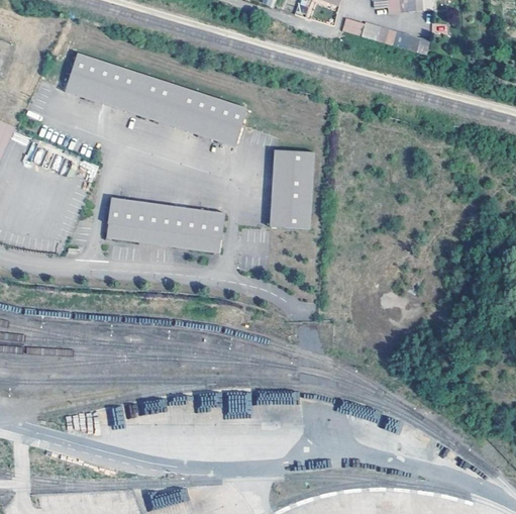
[(386,0),(387,3),(387,8),(399,8),(398,0),(386,0)]
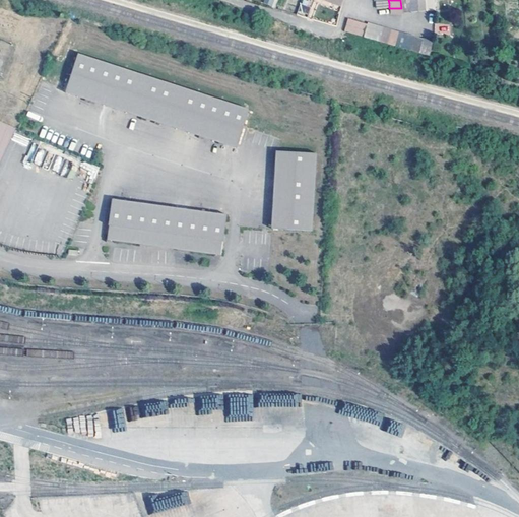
[(400,0),(401,8),(410,7),(409,0),(400,0)]
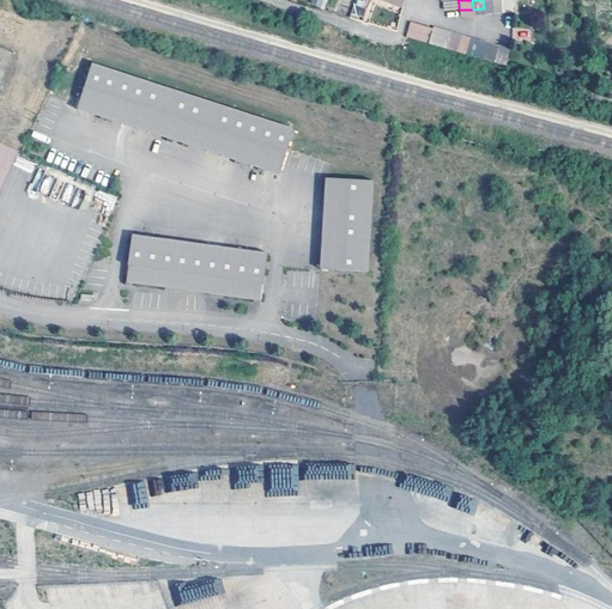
[(410,34),(419,36),(423,22),(413,19),(410,34)]
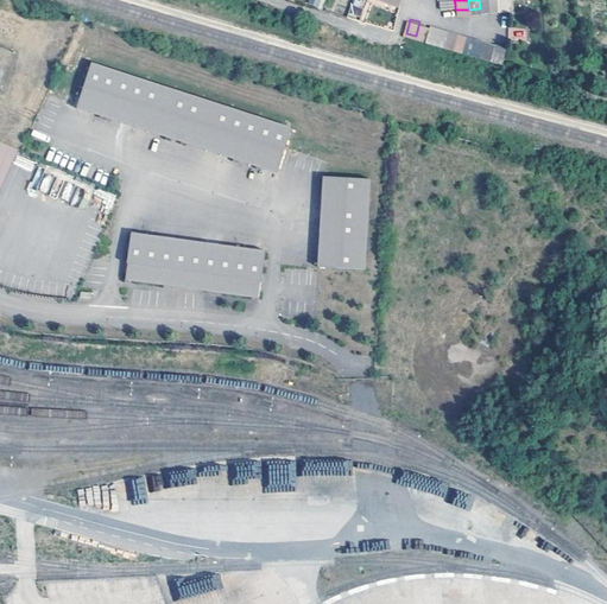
[(416,36),(425,38),(430,24),(419,21),(416,36)]
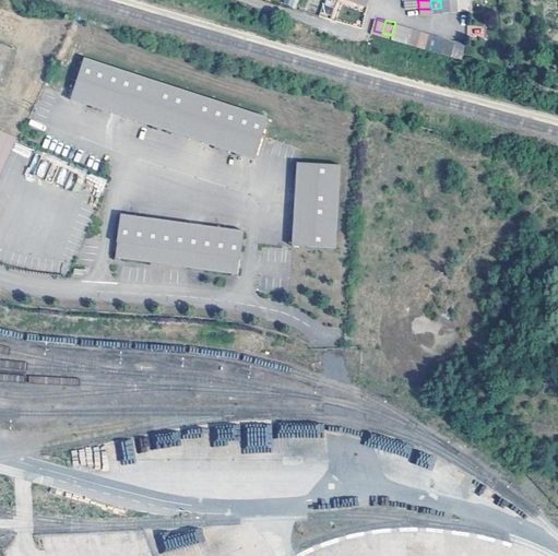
[(401,37),(404,23),(395,21),(395,22),(391,35),(401,37)]
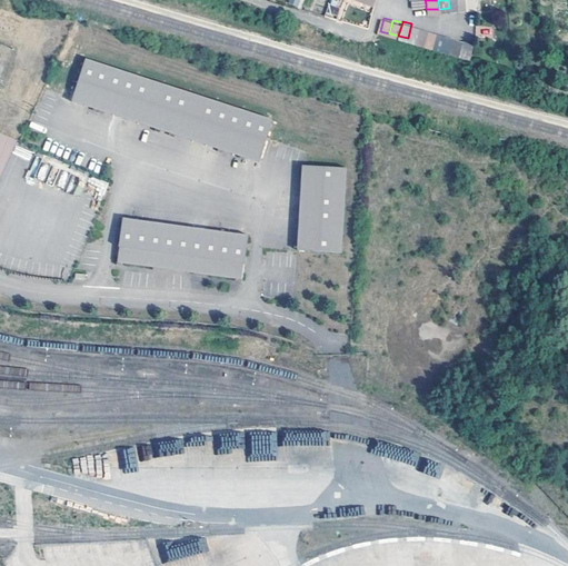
[(419,25),(411,23),(408,38),(416,40),(419,25)]
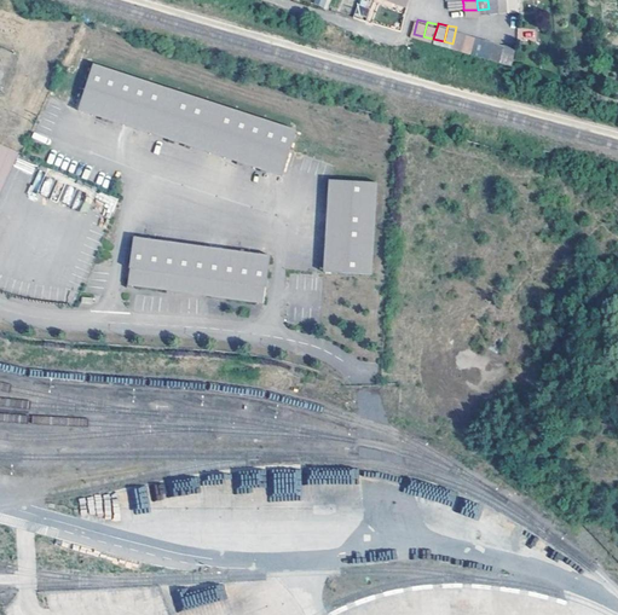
[(452,44),(463,47),(467,30),(456,27),(452,44)]
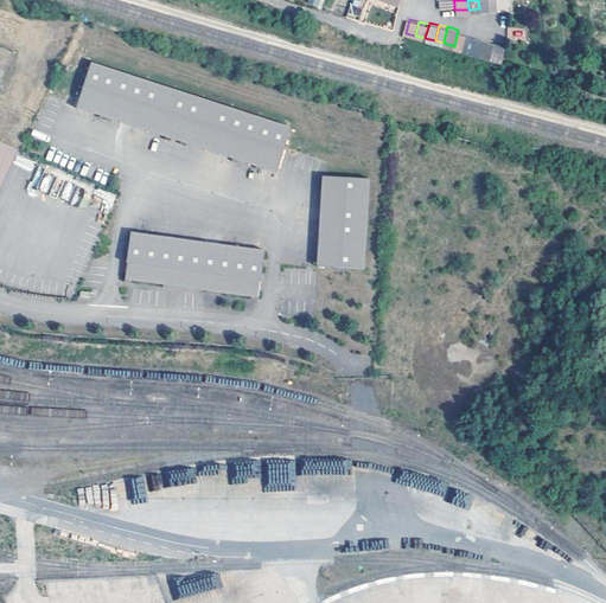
[(454,46),(461,47),(465,31),(458,30),(454,46)]
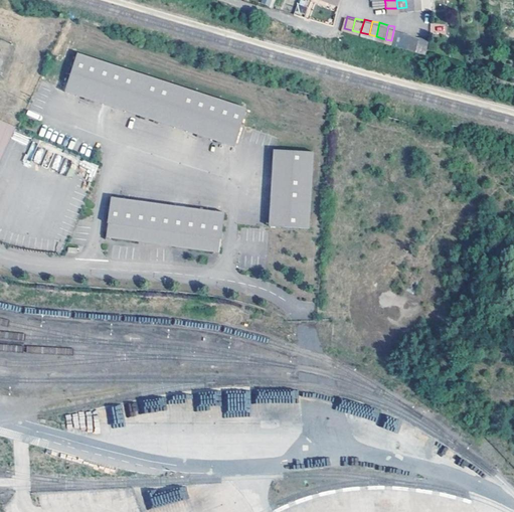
[(394,26),(391,40),(399,42),(402,28),(394,26)]
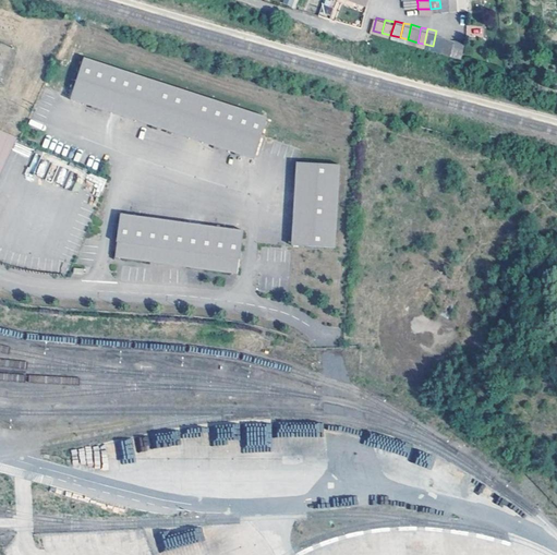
[(433,46),(442,48),(445,33),(436,31),(433,46)]
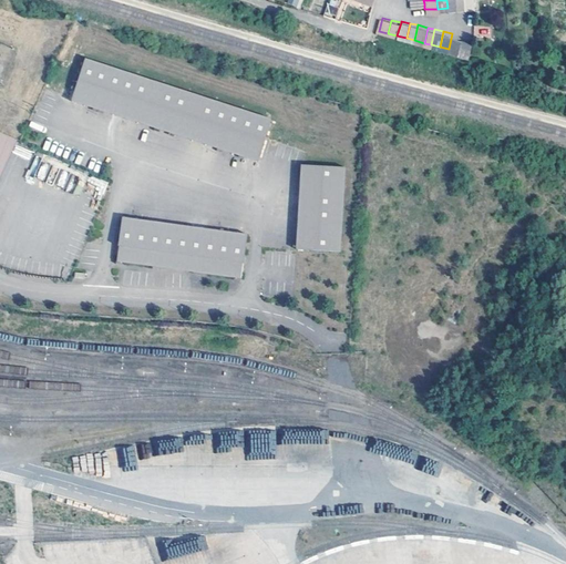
[(452,33),(449,49),(458,52),(461,34),(452,33)]
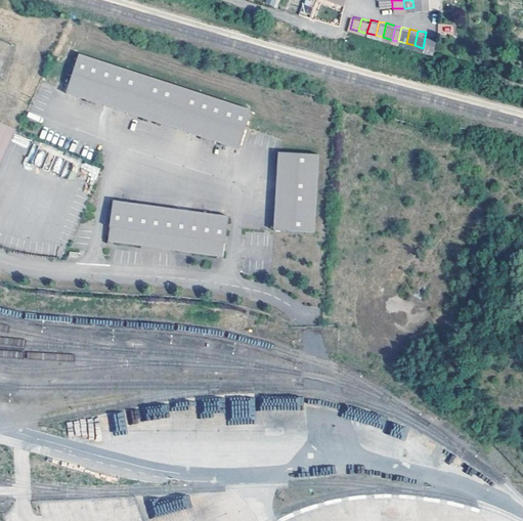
[(426,32),(423,48),(434,50),(437,35),(426,32)]
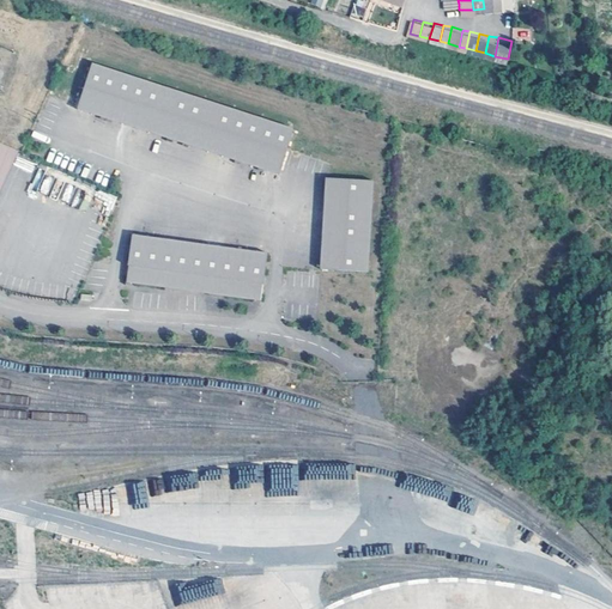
[(292,127),(95,62),(79,105),(278,172),(292,127)]
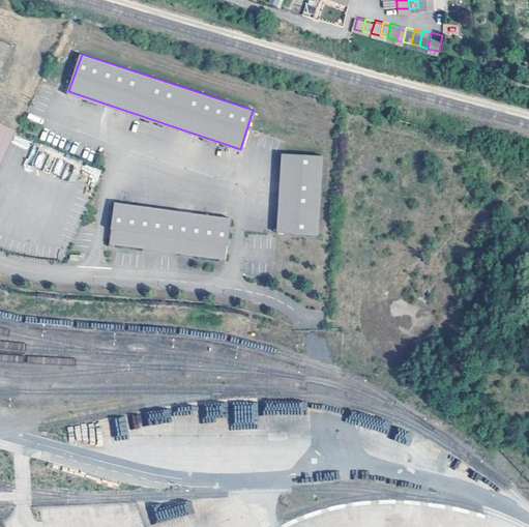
[(320,156),(281,152),(276,231),(317,232),(320,156)]
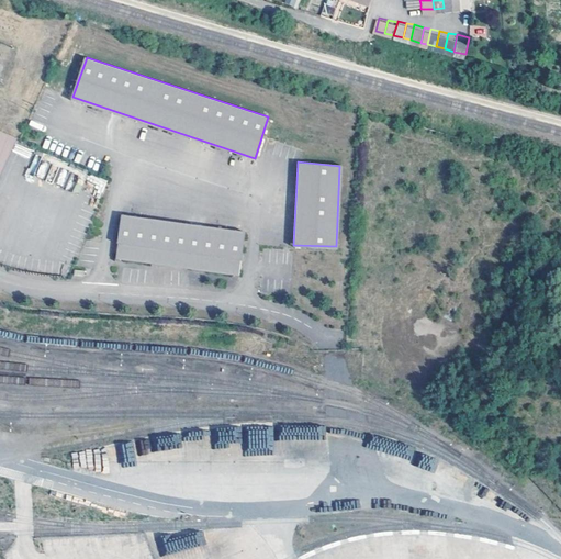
[(244,232),(120,214),(113,255),(237,272),(244,232)]
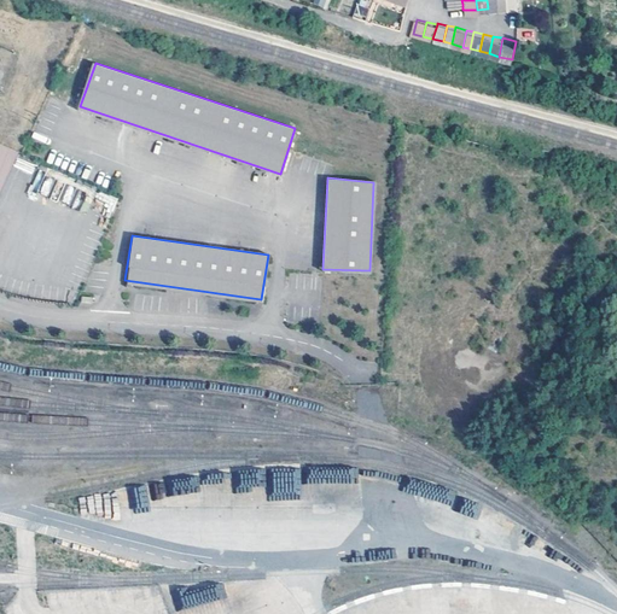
[(308,465),(273,468),(274,477),(285,477),(286,484),(285,484),(286,493),(302,492),(302,483),(309,483),(308,465)]
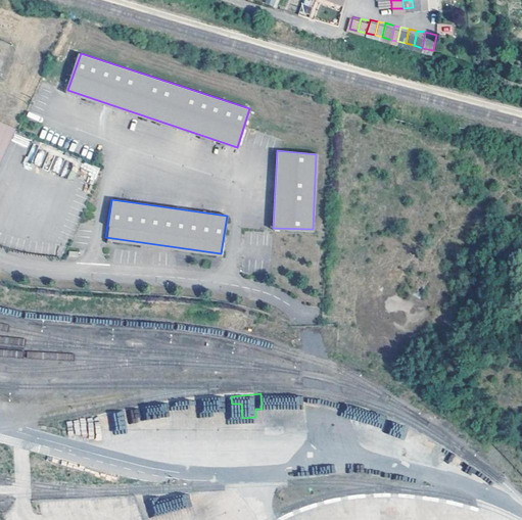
[(391,431),(402,436),(407,425),(399,422),(397,428),(393,426),(391,431)]
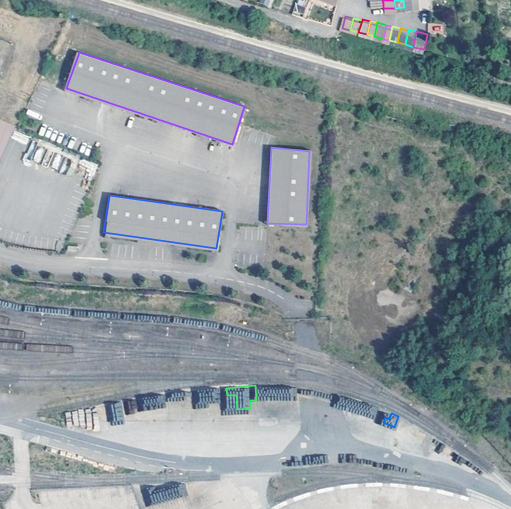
All buildings are outlined.
